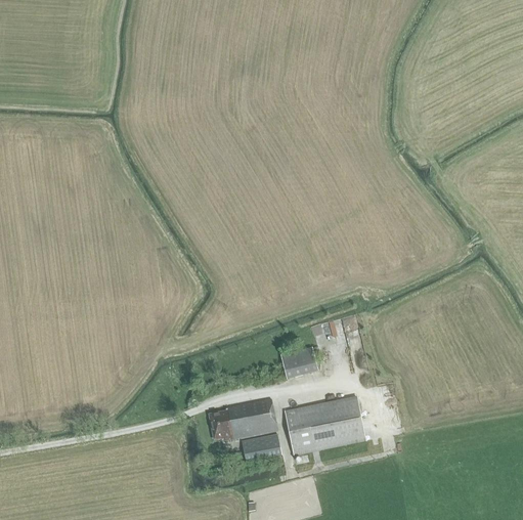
[(336,317),(330,319),(333,334),(339,332),(336,317)]
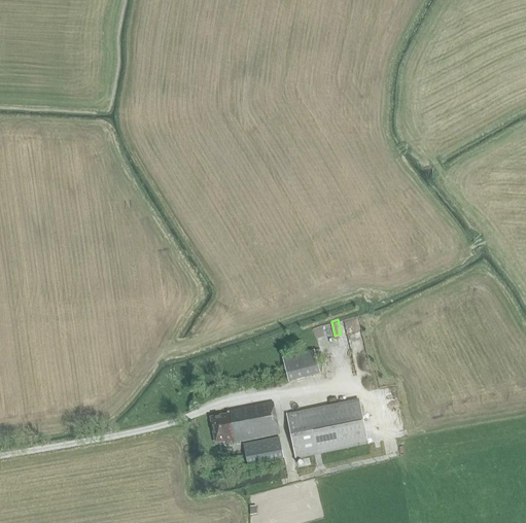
[(287,379),(319,371),(312,346),(281,354),(287,379)]
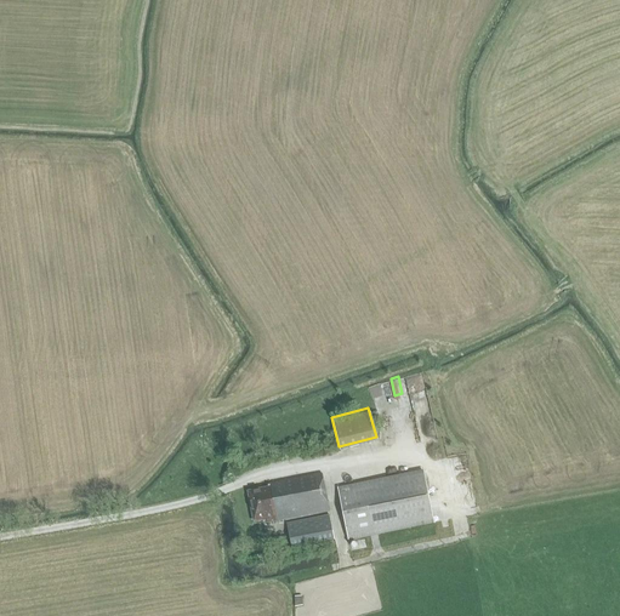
[(421,466),(336,484),(347,537),(432,519),(421,466)]
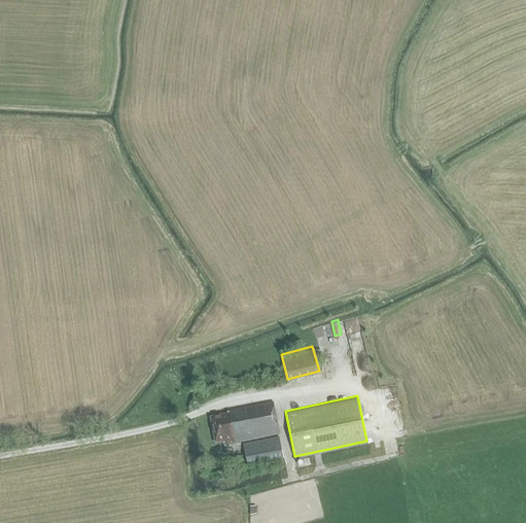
[(222,441),(278,430),(272,398),(226,407),(228,411),(210,415),(215,439),(222,438),(222,441)]
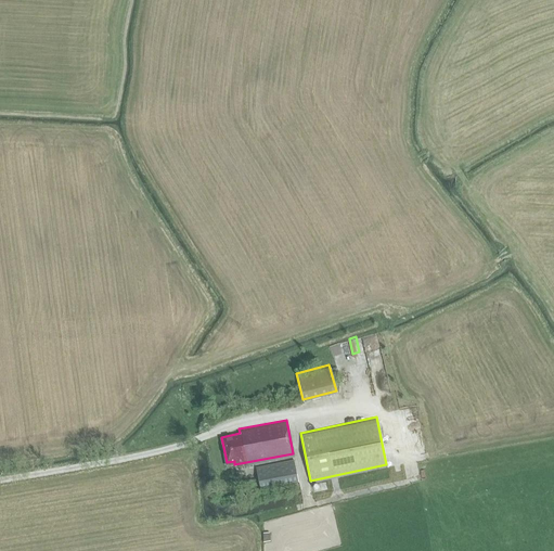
[(293,457),(254,464),(258,487),(297,479),(293,457)]
